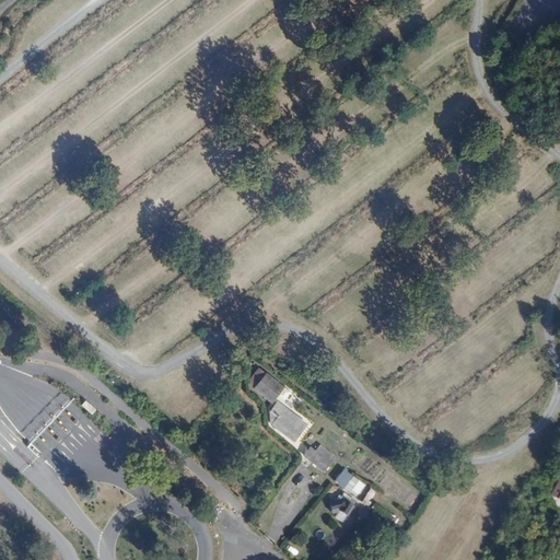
[(265,374),(260,380),(279,394),(283,388),(265,374)]
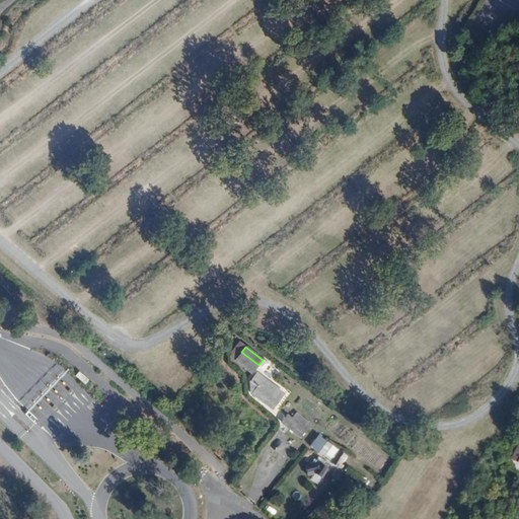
[(258,365),(241,352),(233,362),(250,375),(258,365)]
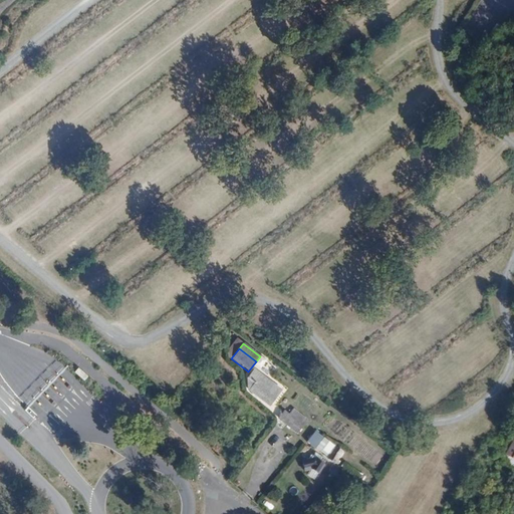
[(252,372),(248,377),(253,381),(276,399),(281,393),(260,376),(259,378),(252,372)]
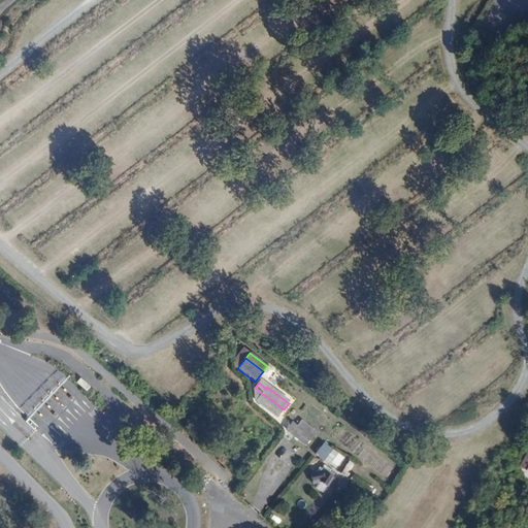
[(275,420),(284,409),(260,392),(258,395),(262,398),(257,405),(275,420)]
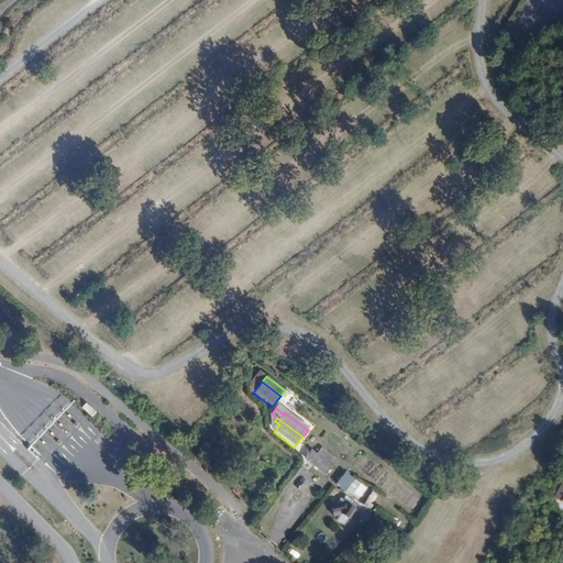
[(26,451),(35,459),(39,455),(30,446),(26,451)]
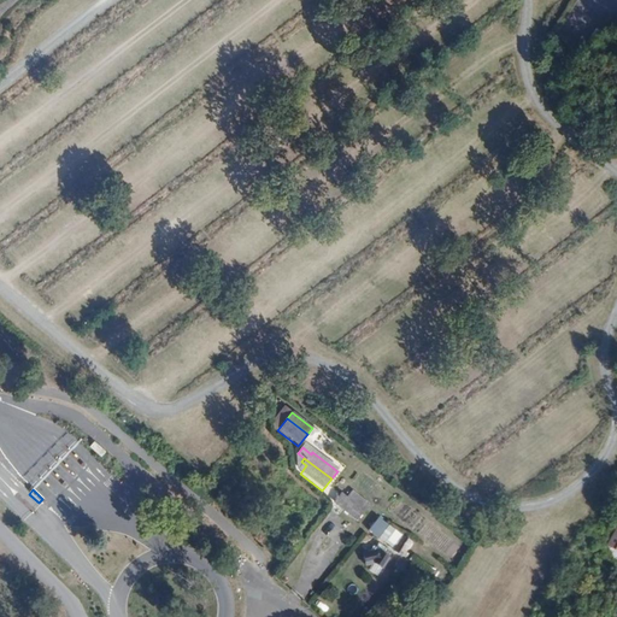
[(341,492),(334,500),(357,517),(363,509),(341,492)]
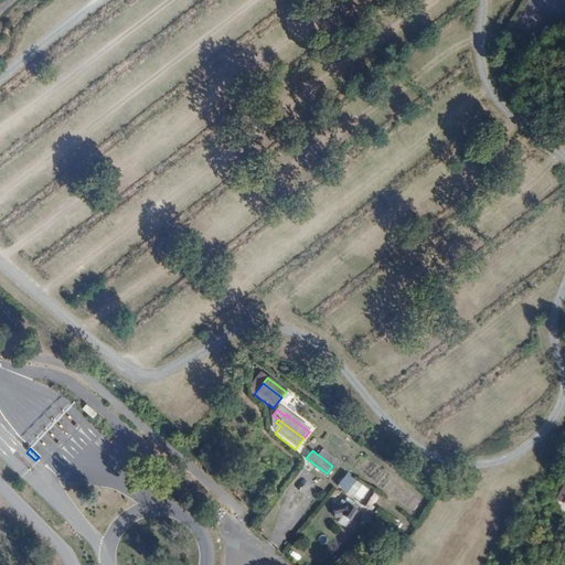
[(356,482),(345,473),(337,486),(348,494),(356,482)]
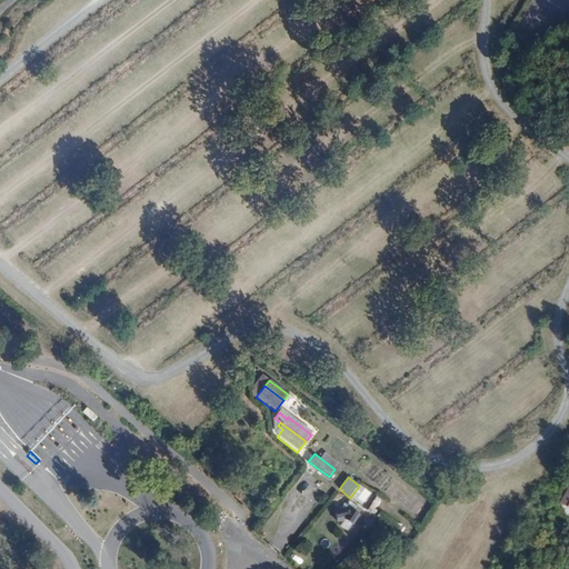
[(557,513),(568,519),(568,486),(565,495),(566,496),(568,497),(568,500),(566,508),(562,507),(561,506),(557,513)]
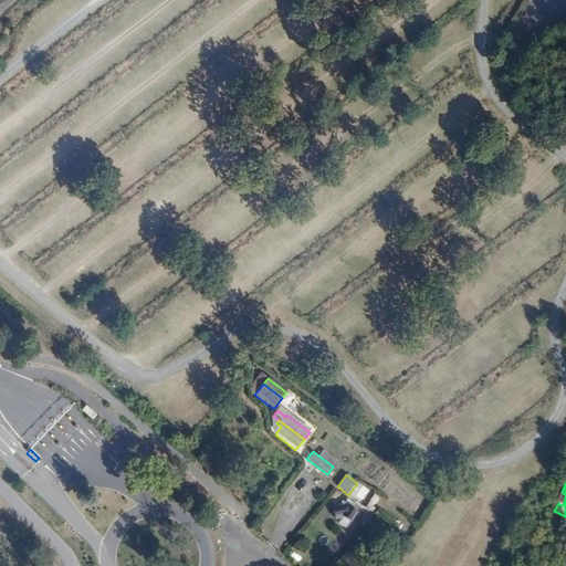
[(369,491),(360,505),(368,510),(377,495),(369,491)]
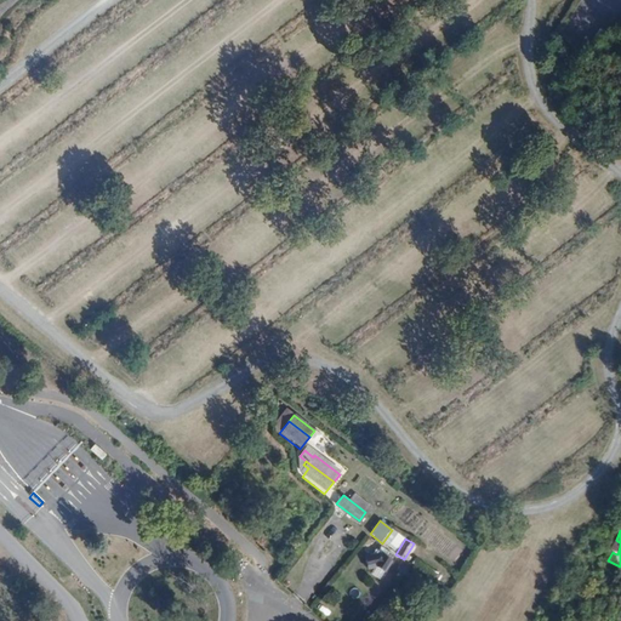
[(379,553),(363,554),(364,567),(375,565),(382,571),(393,556),(382,547),(379,553)]
